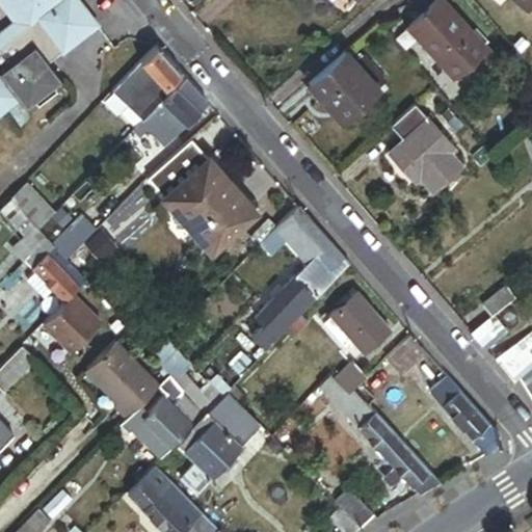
[(0,0),(0,107),(14,98),(16,96),(21,103),(19,105),(18,105),(22,110),(35,100),(32,97),(56,78),(44,62),(42,59),(40,61),(34,56),(50,44),(57,53),(94,24),(75,0),(0,0)]
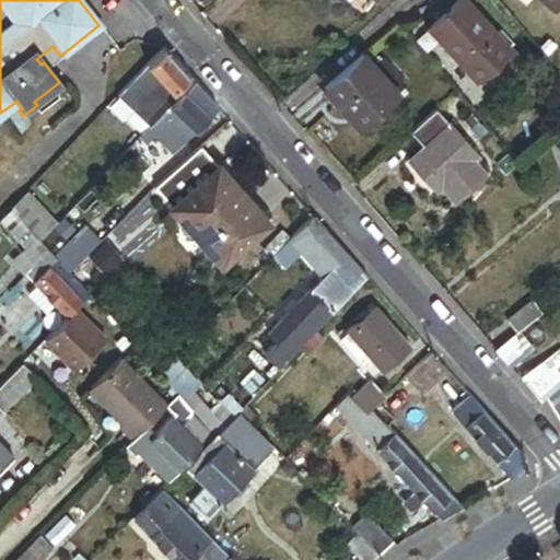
[(458,1),(421,34),(469,86),(506,54),(458,1)]
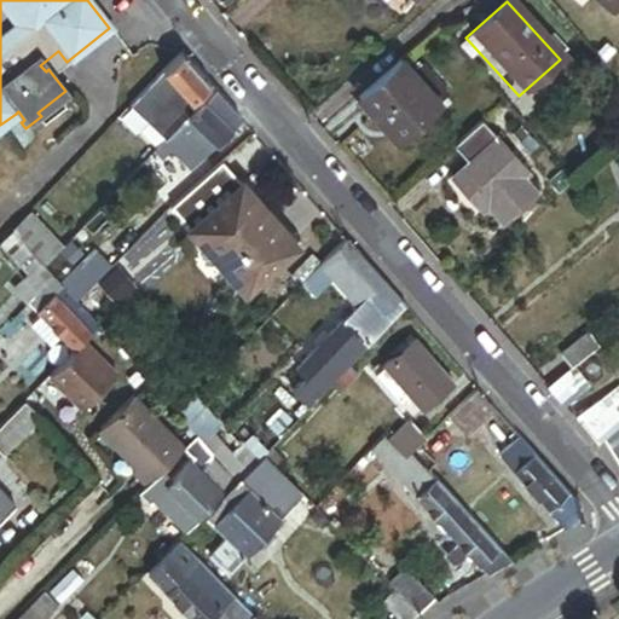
[(51,73),(67,62),(58,51),(40,65),(46,71),(48,69),(51,73)]
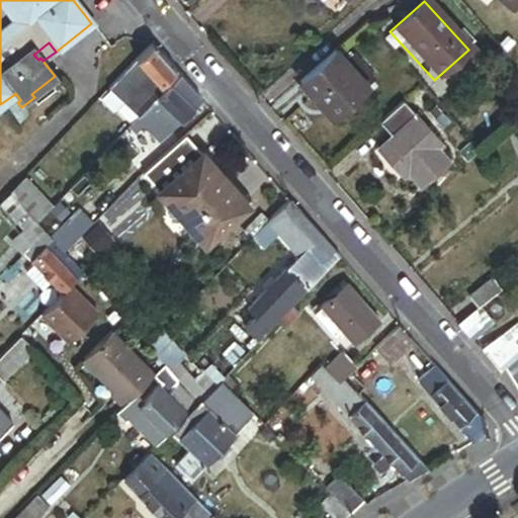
[(173,72),(149,46),(134,60),(158,86),(173,72)]
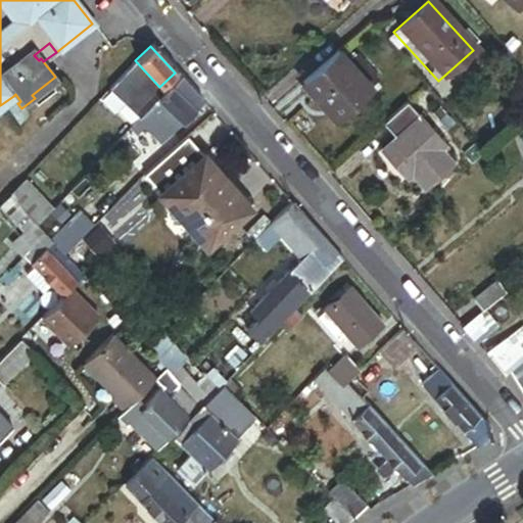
[(372,88),(338,51),(301,85),(336,122),(372,88)]
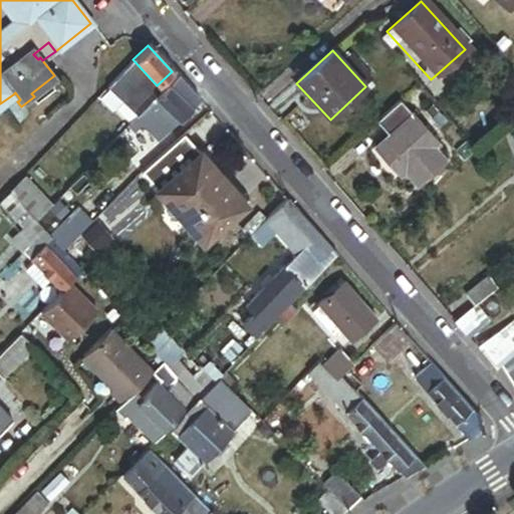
[(157,85),(133,59),(106,86),(137,114),(146,105),(155,95),(176,76),(172,71),(157,85)]
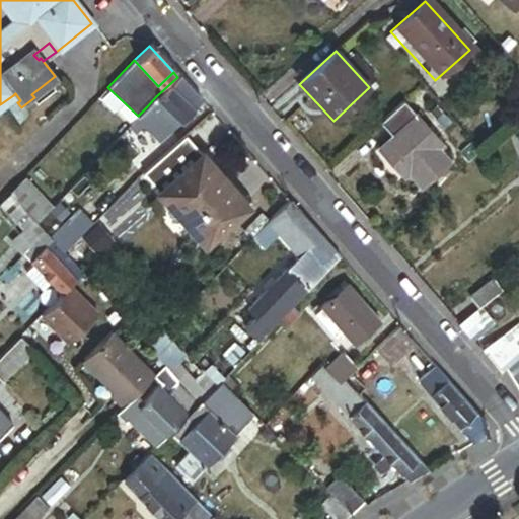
[(200,101),(177,77),(156,96),(178,121),(200,101)]
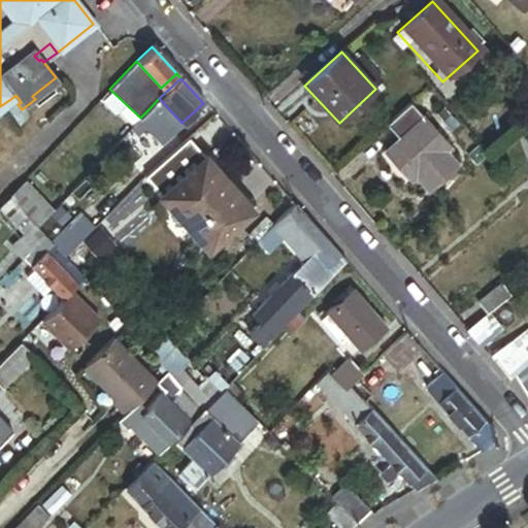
[(182,123),(159,98),(150,108),(172,130),(182,123)]
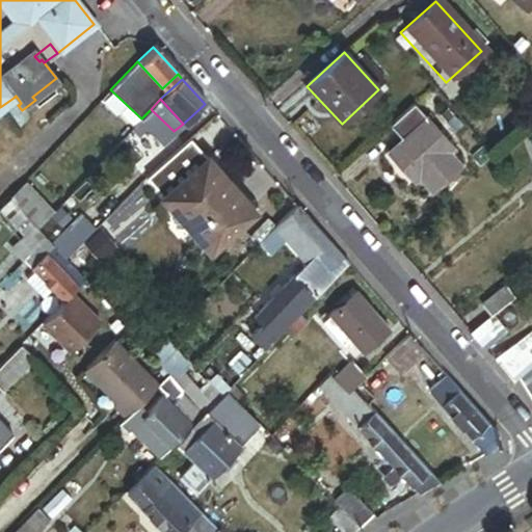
[(452,148),(414,105),(390,127),(403,141),(390,154),(415,182),(420,178),(431,191),(459,165),(447,152),(452,148)]
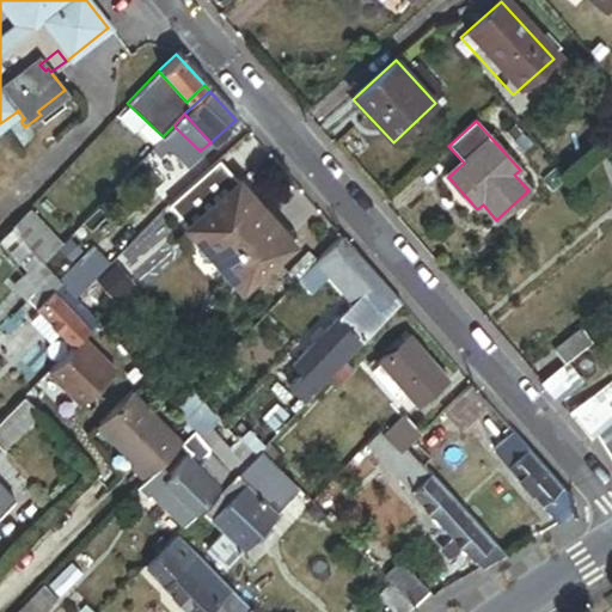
[(220,166),(169,209),(184,227),(236,184),(220,166)]
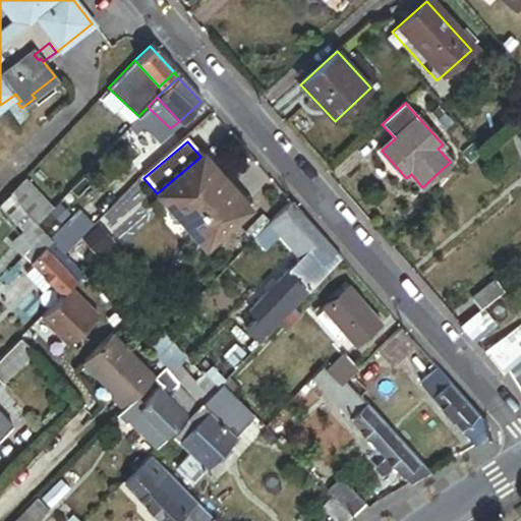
[(205,153),(200,157),(245,208),(249,204),(205,153)]
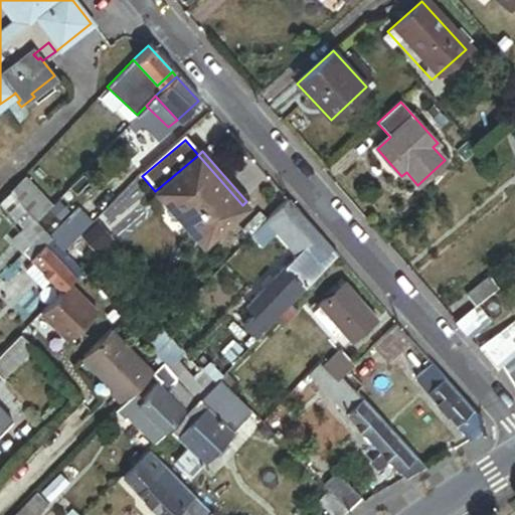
[(242,205),(198,155),(155,191),(200,242),(242,205)]
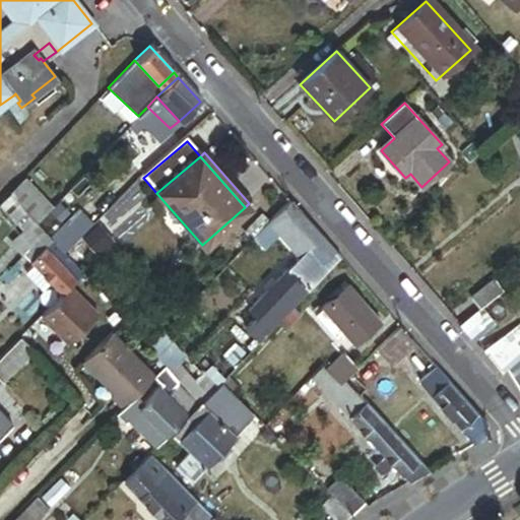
[(24,177),(15,186),(43,216),(52,206),(24,177)]
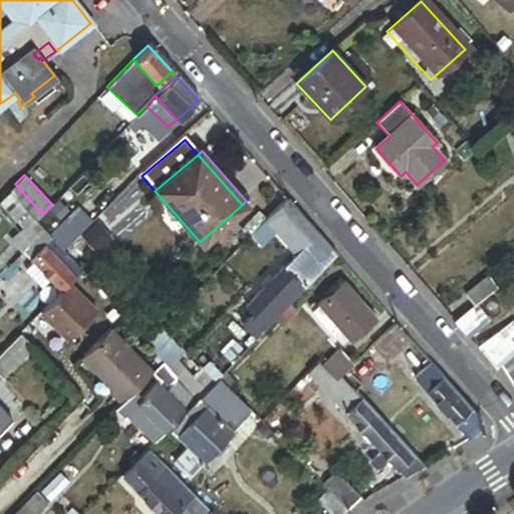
[(42,214),(15,184),(8,191),(35,221),(42,214)]
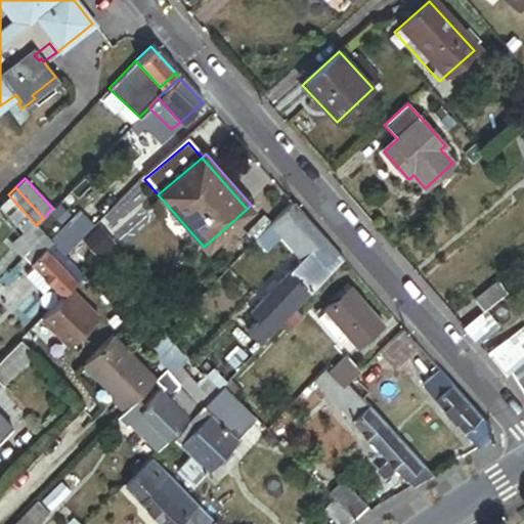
[(36,225),(8,194),(0,203),(0,206),(20,229),(32,243),(42,231),(36,225)]
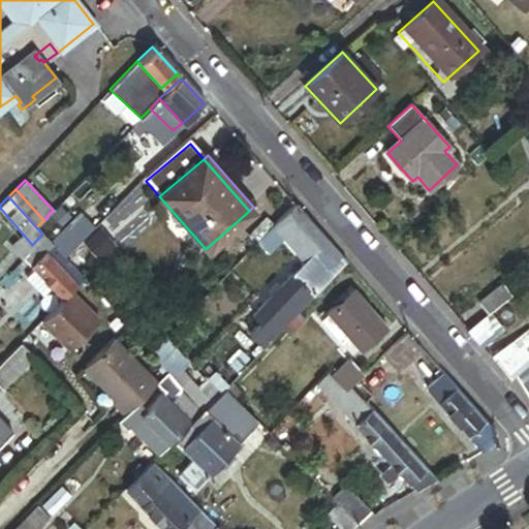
[(338,255),(293,206),(278,219),(288,230),(299,243),(322,270),(338,255)]
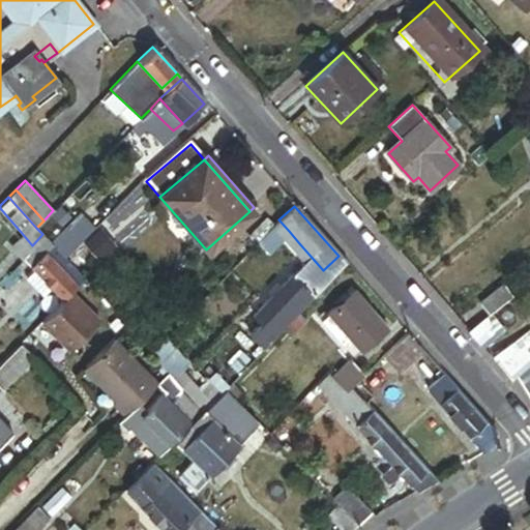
[(68,252),(93,229),(80,214),(49,241),(55,248),(62,257),(68,252)]
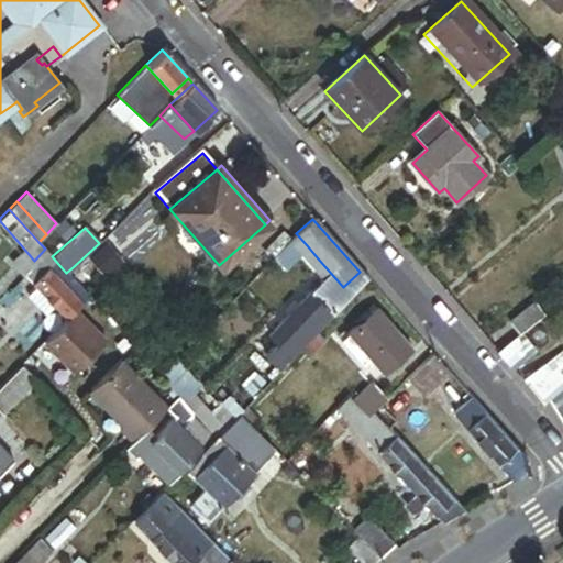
[(307,245),(296,233),(289,240),(300,252),(307,245)]
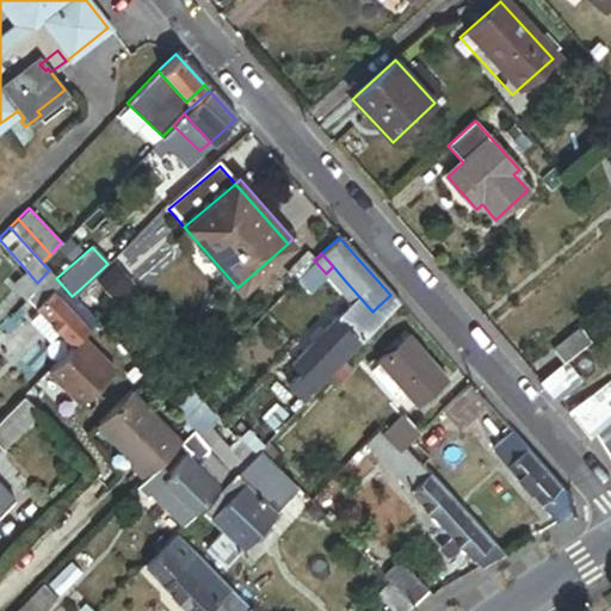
[(338,287),(345,281),(333,266),(326,273),(338,287)]
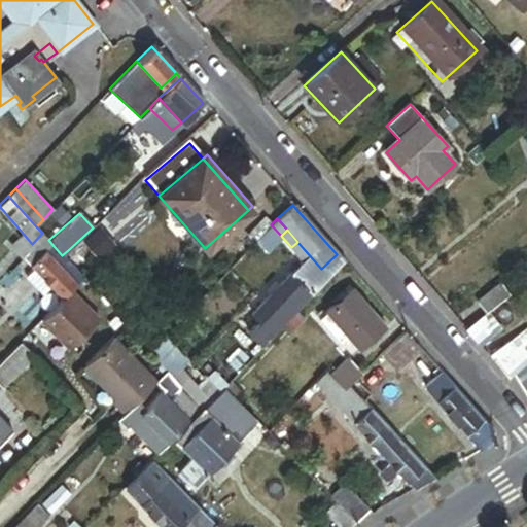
[(32,244),(21,231),(7,244),(20,257),(32,244)]
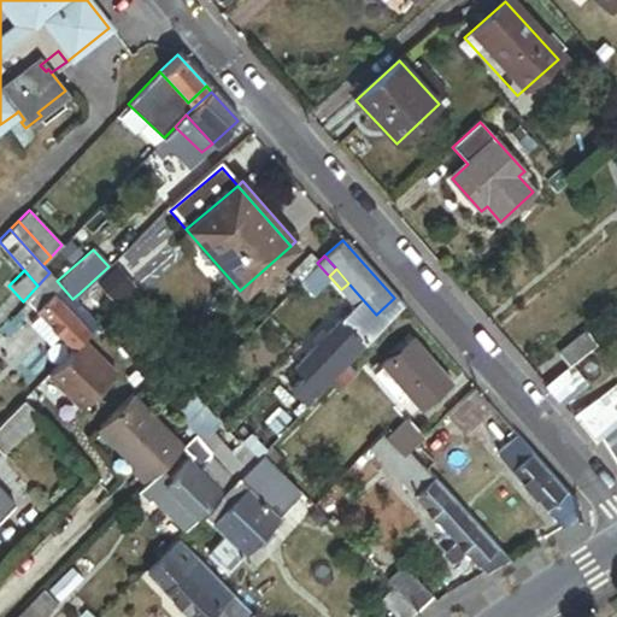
[(57,281),(50,272),(37,286),(23,301),(39,317),(64,289),(57,281)]
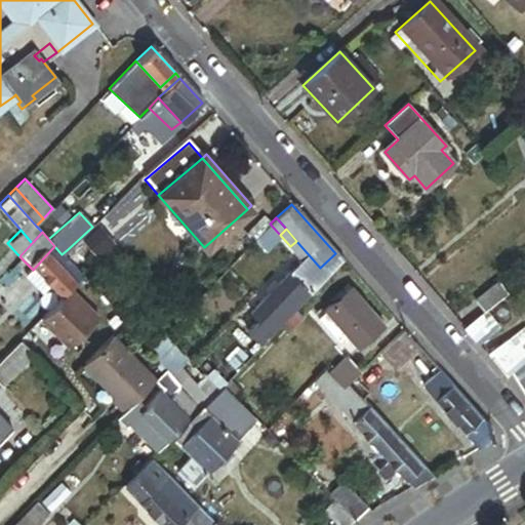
[(290,272),(312,292),(341,261),(335,253),(320,268),(296,241),(290,246),(301,259),(290,272)]
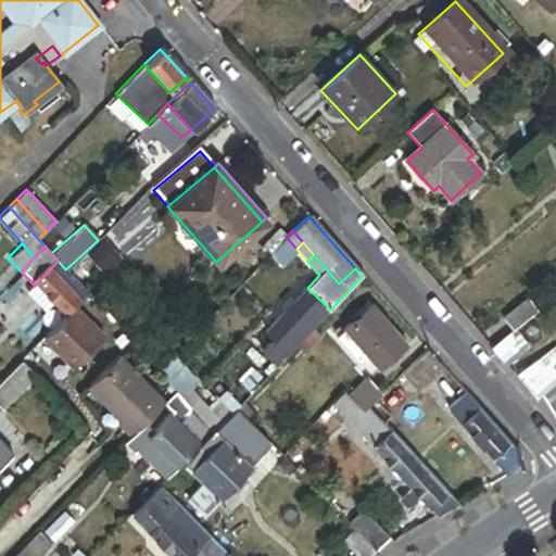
[(86,291),(65,269),(58,261),(35,286),(54,303),(64,313),(74,304),(76,301),(86,291)]
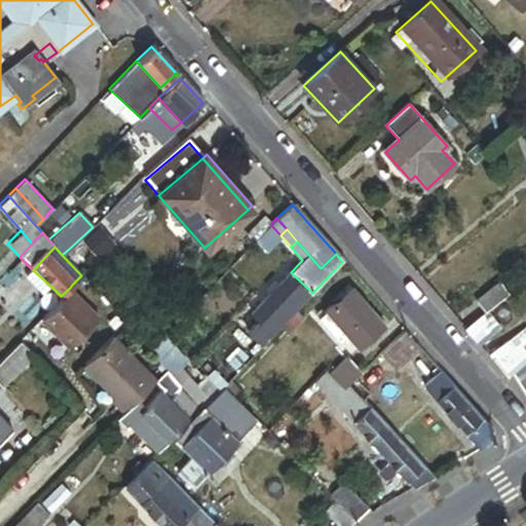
[(51,287),(33,270),(27,276),(45,294),(51,287)]
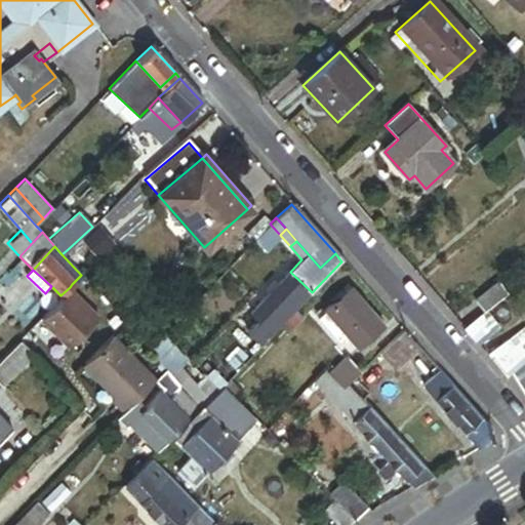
[(300,304),(312,292),(290,272),(276,286),(270,293),(250,313),(272,333),(283,321),(297,307),(300,304)]
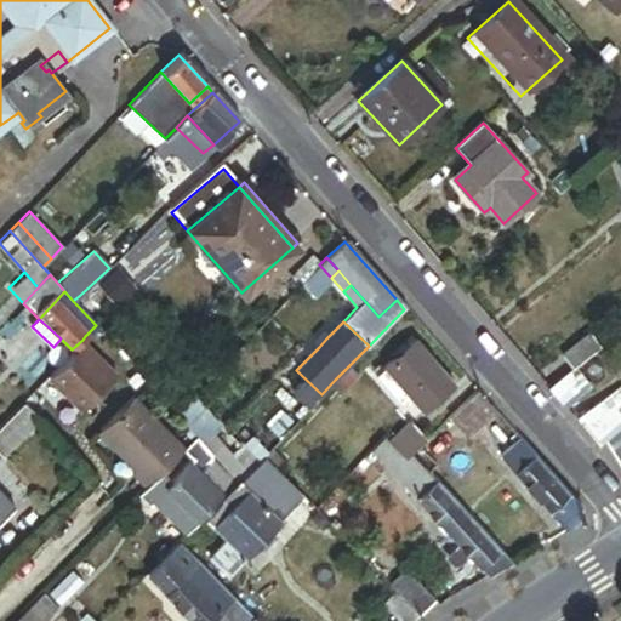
[(124,358),(96,325),(85,336),(117,365),(124,358)]
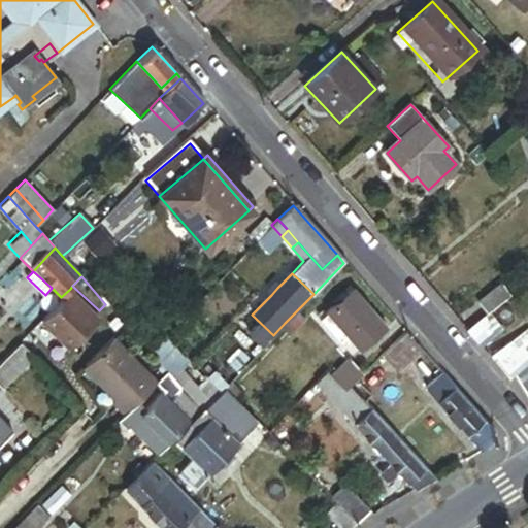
[(271,295),(277,288),(273,284),(267,290),(271,295)]
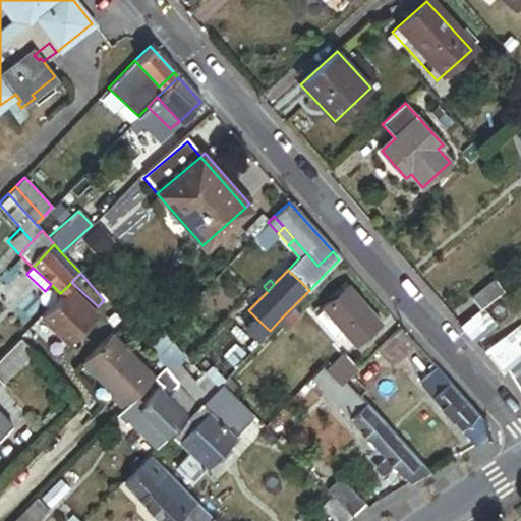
[(470,298),(479,310),(504,292),(494,280),(470,298)]
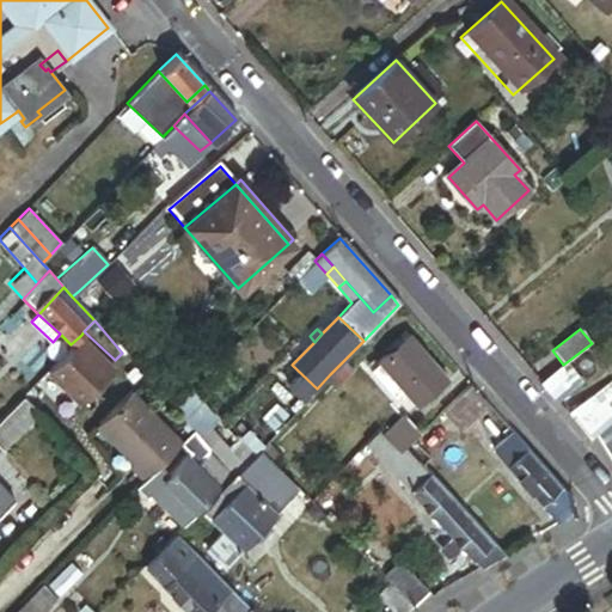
[(81,335),(71,344),(47,371),(83,404),(116,368),(81,335)]
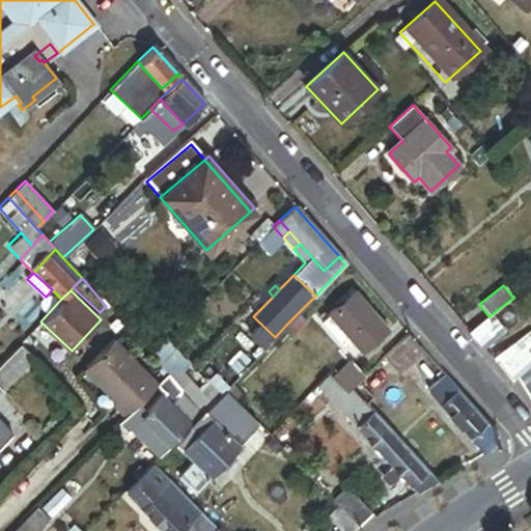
[(339,328),(350,339),(351,340),(361,353),(387,330),(354,291),(328,314),(339,328)]
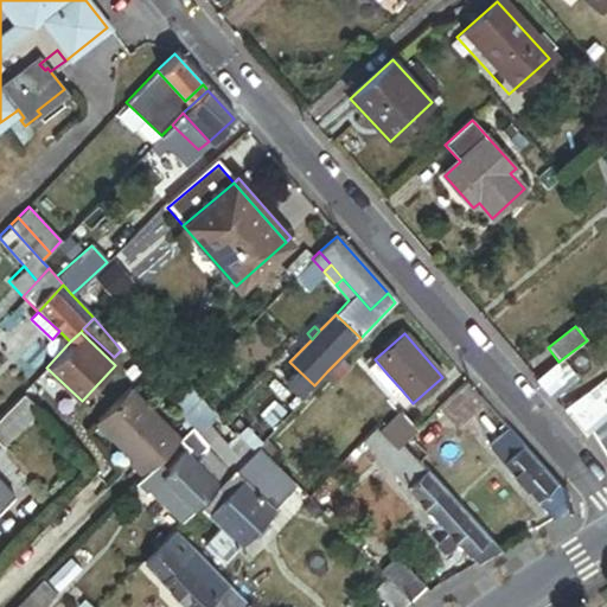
[(344,355),(327,371),(337,379),(352,363),(344,355)]
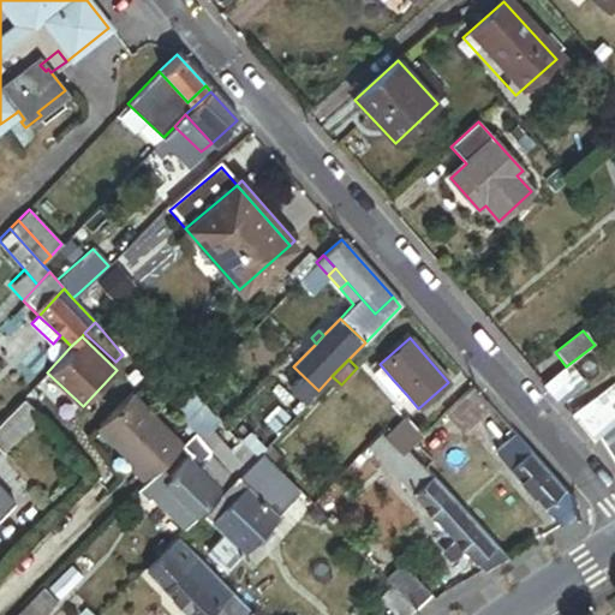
[(406,394),(405,393),(399,398),(387,384),(393,380),(380,364),(372,370),(399,400),(406,394)]
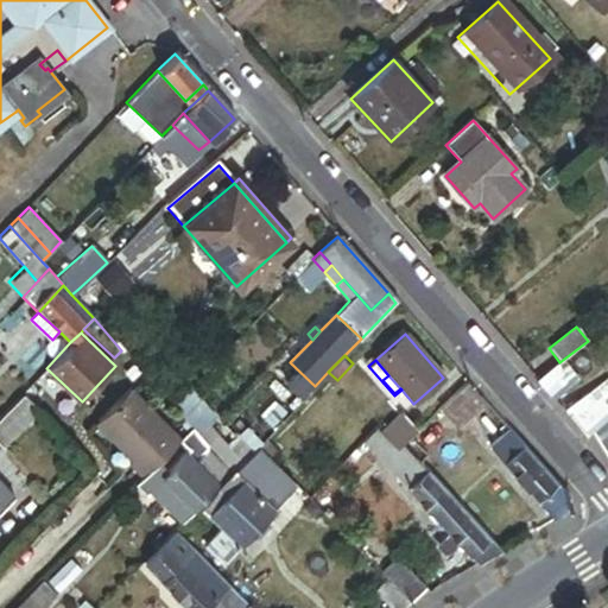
[(314,387),(298,372),(284,386),(299,401),(314,387)]
